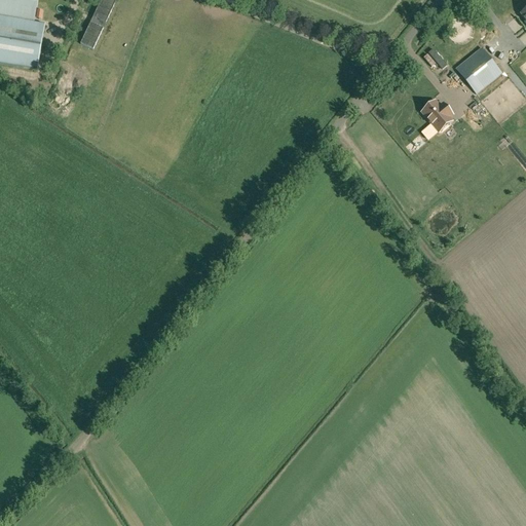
[(116,2),(111,0),(101,0),(80,45),(94,50),(116,2)]
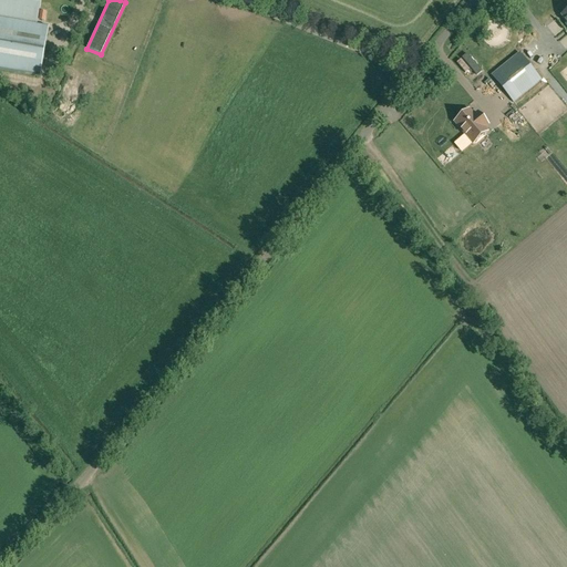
[(0,18),(0,69),(41,75),(50,27),(0,18)]
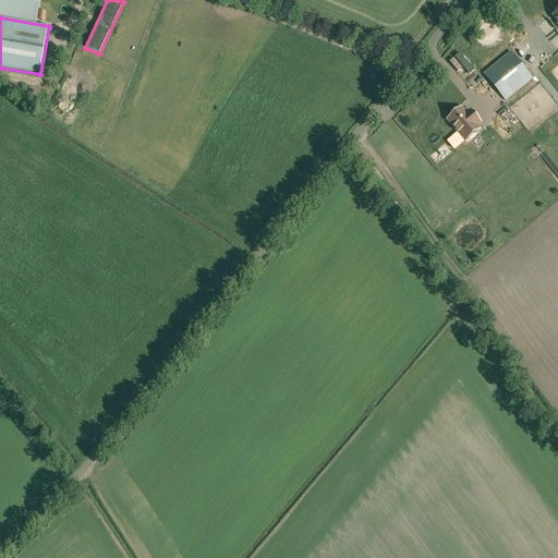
[(470,74),(475,69),(460,52),(450,62),(460,72),(463,69),(470,74)]
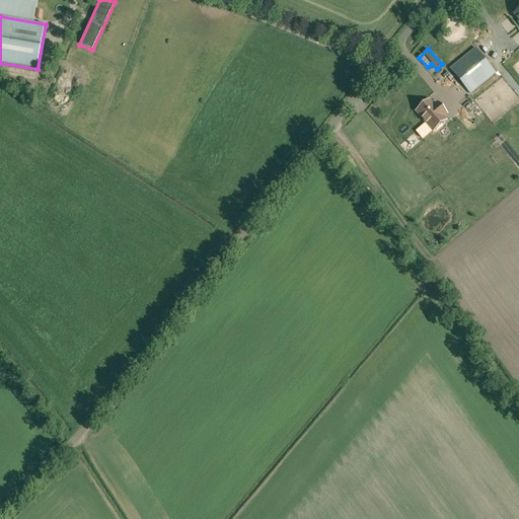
[(451,69),(470,93),(496,73),(476,49),(451,69)]
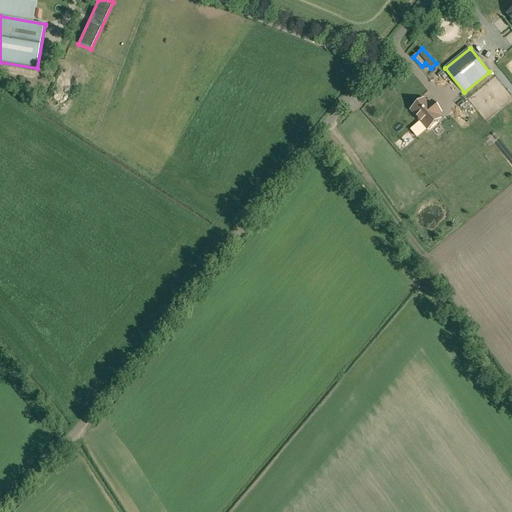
[(430,129),(443,118),(440,114),(443,112),(434,101),(431,104),(426,99),(413,110),(430,129)]
